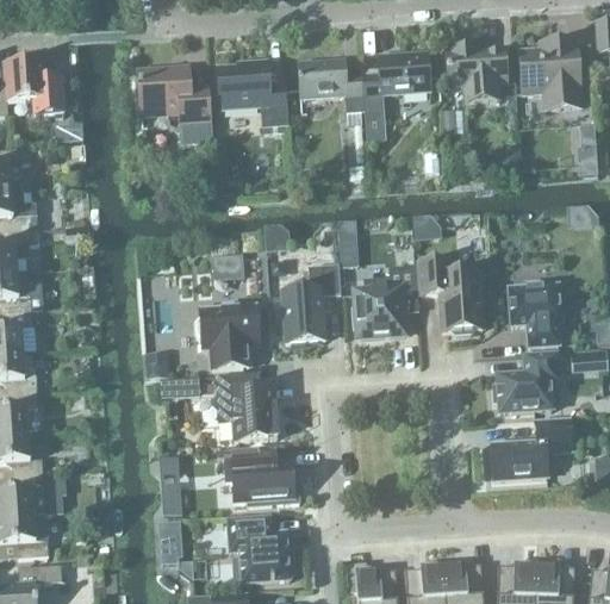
[(598,51),(609,50),(609,69),(609,20),(596,22),(598,51)]
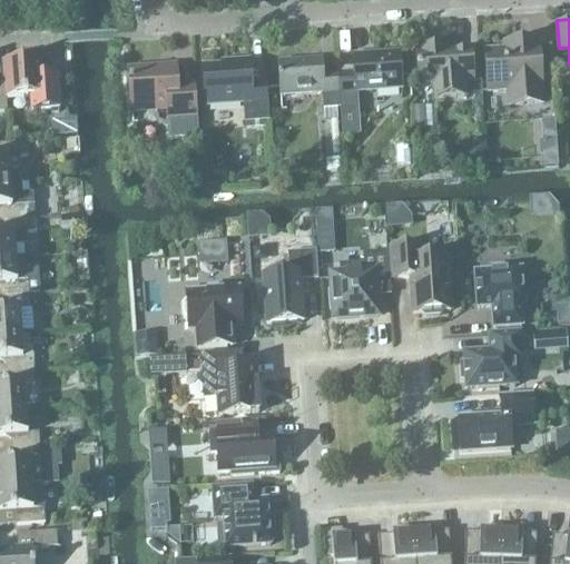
[(518,45),(503,46),(500,43),(491,43),(489,47),(485,47),(488,87),(507,86),(508,101),(542,99),(538,37),(518,38),(518,45)]
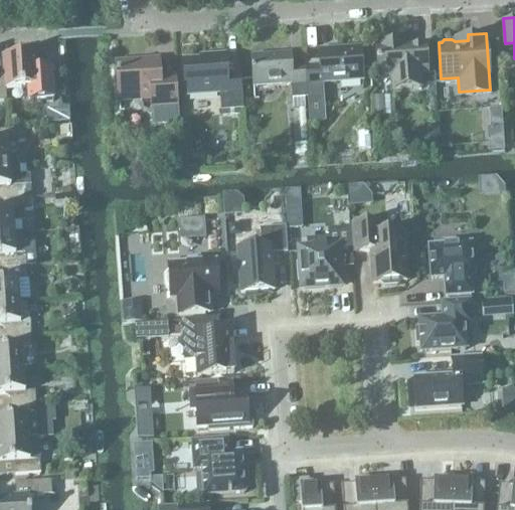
[(381,44),(376,45),(378,72),(391,72),(392,86),(420,83),(419,70),(426,69),(425,41),(424,41),(424,43),(402,44),(402,39),(380,40),(381,44)]
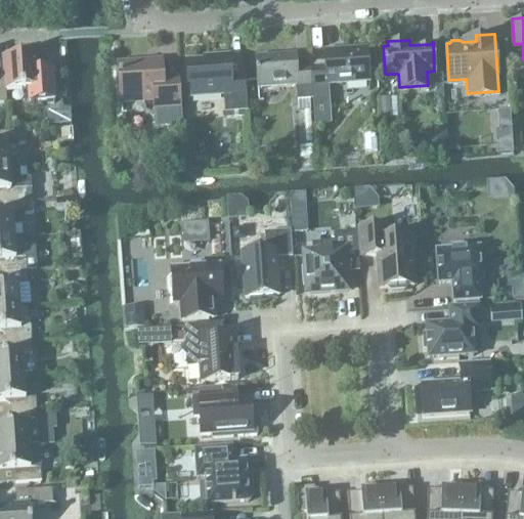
[(324,63),(310,65),(312,95),(328,94),(326,81),(368,79),(366,45),(323,48),(324,63)]
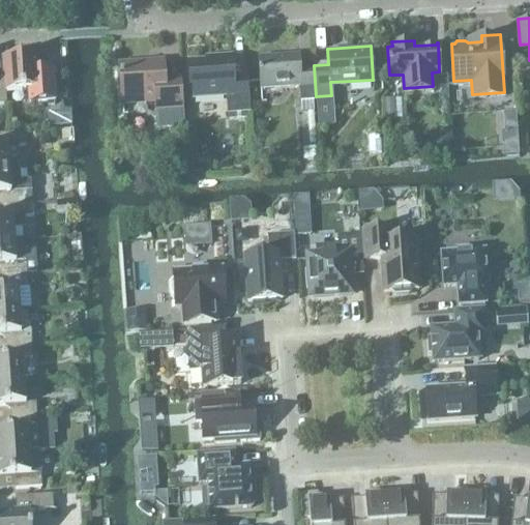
[(2,54),(4,74),(5,87),(6,87),(39,85),(40,98),(55,97),(54,69),(39,70),(39,66),(36,66),(35,52),(23,52),(23,50),(6,51),(6,54),(2,54)]
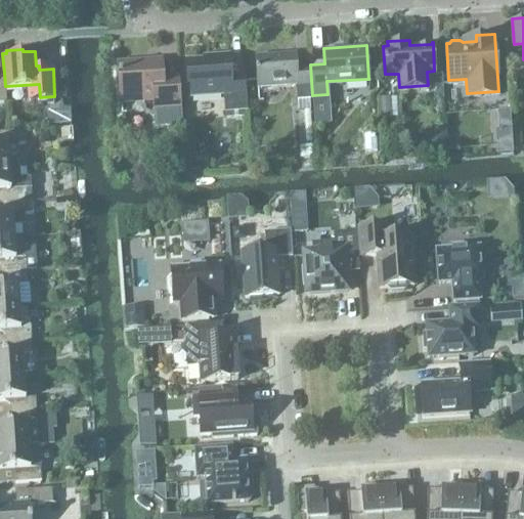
[(295,51),(255,54),(258,85),(297,82),(297,96),(312,95),(310,65),(296,66),(295,51)]
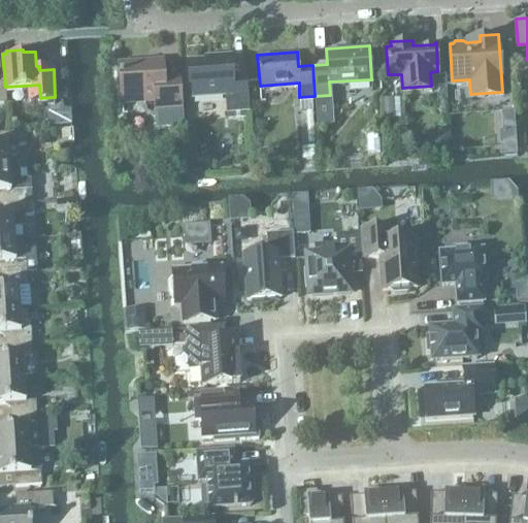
[(231,108),(226,108),(226,110),(249,108),(246,77),(233,78),(231,54),(213,55),(213,59),(188,60),(190,95),(230,92),(231,108)]
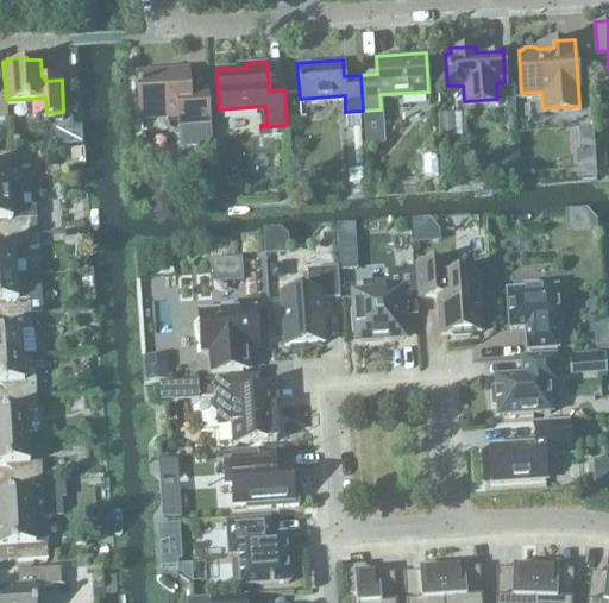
[(140,115),(142,115),(142,113),(179,111),(180,126),(209,124),(207,86),(206,86),(206,87),(189,89),(188,71),(161,73),(161,69),(137,70),(140,115)]
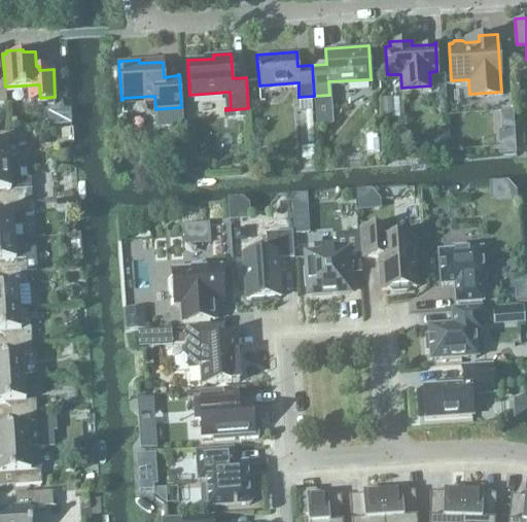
[(513,108),(500,109),(501,127),(514,127),(513,111),(513,108)]
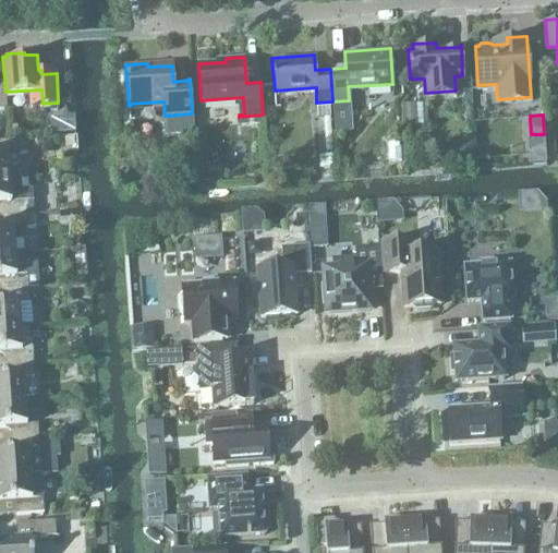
[(27,135),(0,136),(0,175),(10,175),(9,161),(16,161),(20,158),(20,151),(27,149),(27,135)]
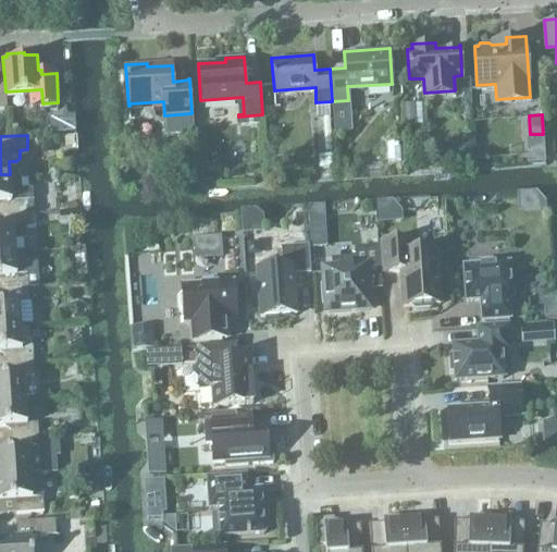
[(33,196),(22,197),(21,173),(10,174),(0,174),(0,211),(34,209),(33,196)]
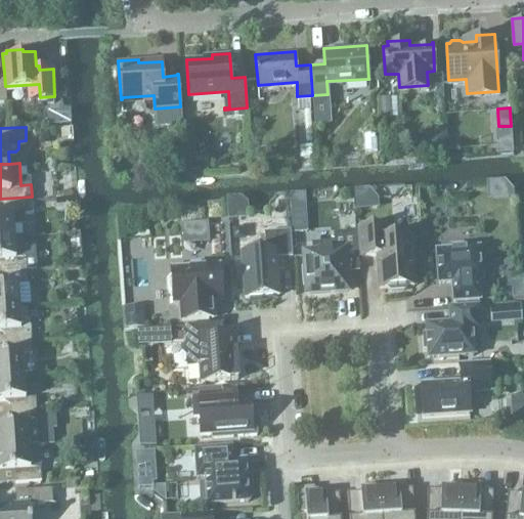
[(0,233),(14,233),(13,222),(26,221),(25,211),(33,210),(32,197),(0,199),(0,233)]
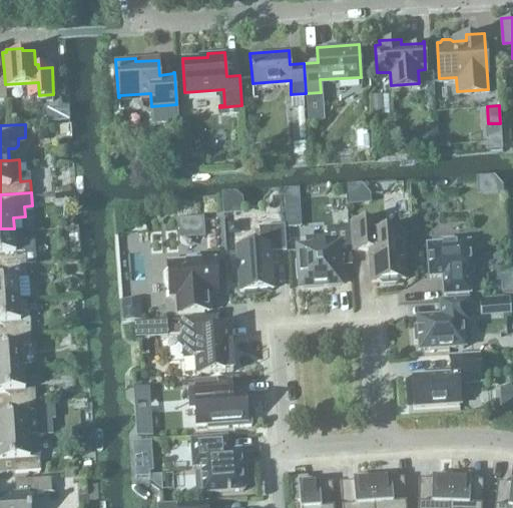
[(300,208),(285,208),(286,224),(301,223),(300,208)]
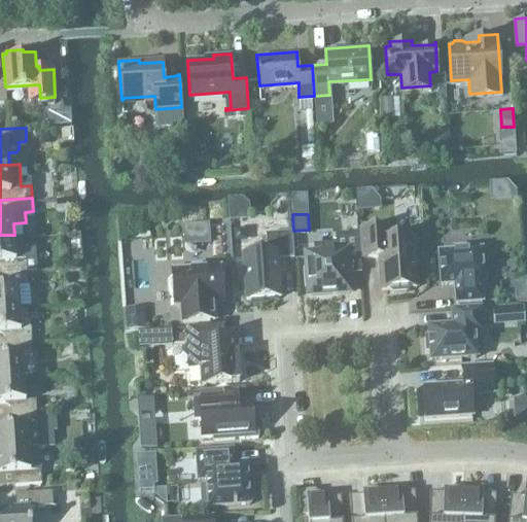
[(361,227),(362,254),(380,253),(382,286),(389,286),(392,288),(406,287),(409,284),(416,284),(413,235),(388,236),(387,224),(361,227)]
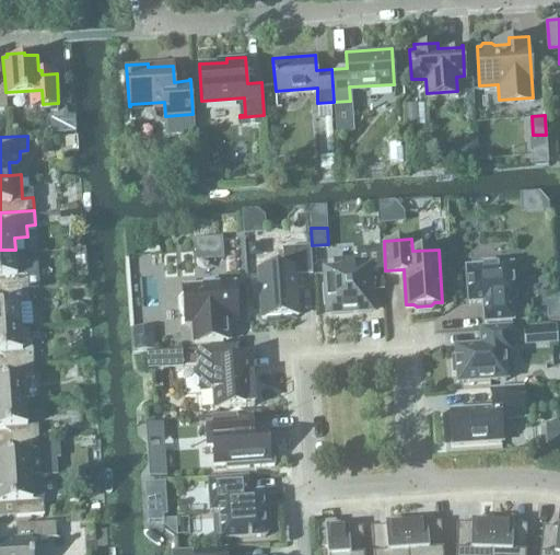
[(258,266),(261,314),(298,312),(295,273),(312,272),(310,243),(282,245),(283,265),(258,266)]
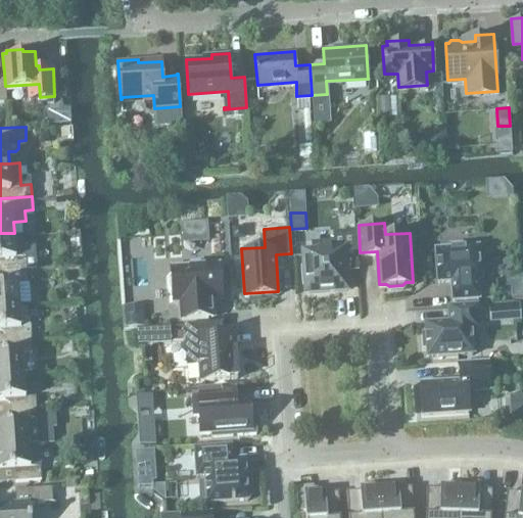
[(300,265),(302,281),(305,281),(305,289),(346,286),(344,260),(357,259),(354,229),(333,230),(334,238),(312,240),(312,247),(303,248),(304,264),(300,265)]
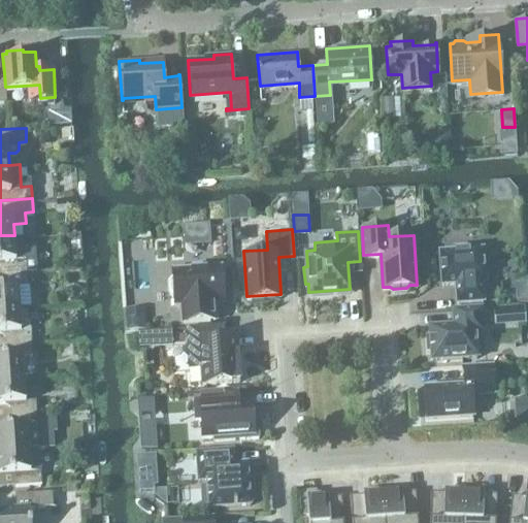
[(25,234),(14,235),(0,235),(0,259),(1,271),(27,269),(37,269),(36,251),(31,246),(25,247),(25,234)]
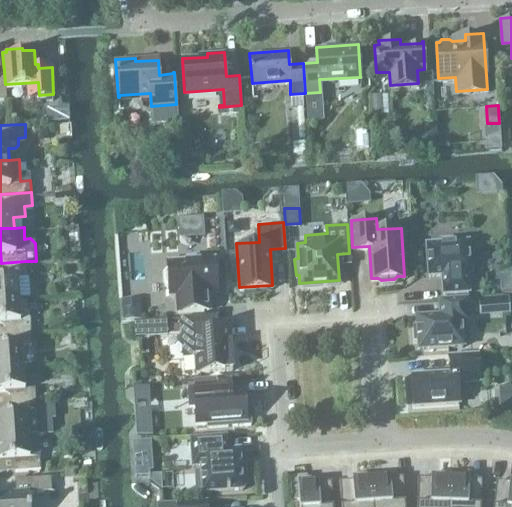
[(440,241),(426,242),(428,274),(441,273),(443,292),(468,290),(467,271),(470,271),(468,239),(456,240),(455,236),(439,237),(440,241)]
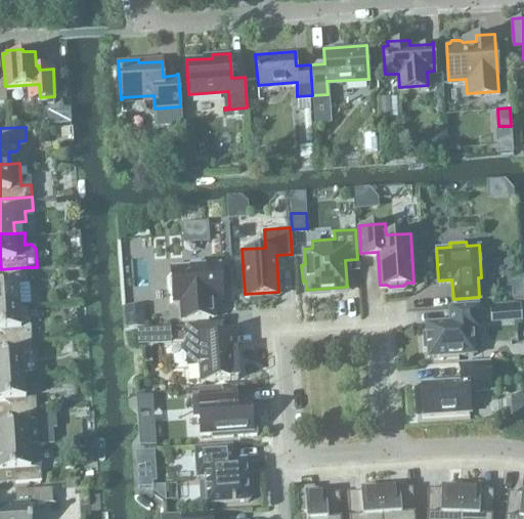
[(171,276),(172,288),(177,292),(177,298),(185,298),(186,316),(213,314),(211,296),(221,296),(221,283),(225,283),(223,263),(211,263),(207,259),(195,260),(191,265),(175,266),(175,272),(171,276)]
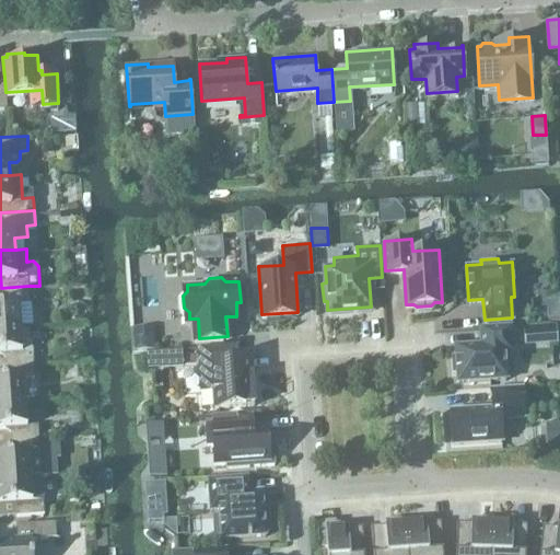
[(0,301),(0,325),(21,324),(19,301),(30,300),(28,286),(1,288),(2,301),(0,301)]
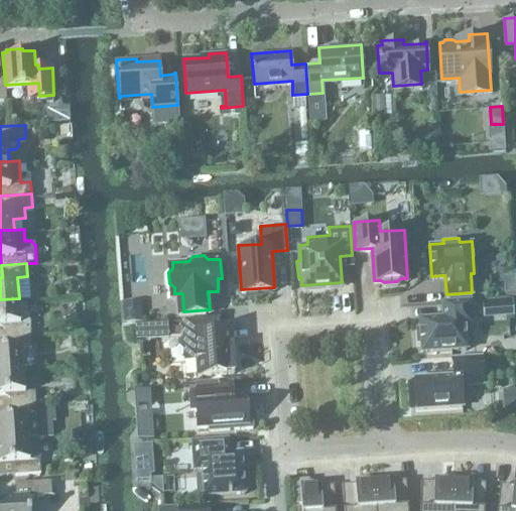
[(19,298),(0,299),(0,322),(5,323),(6,334),(31,333),(29,309),(19,310),(19,298)]
